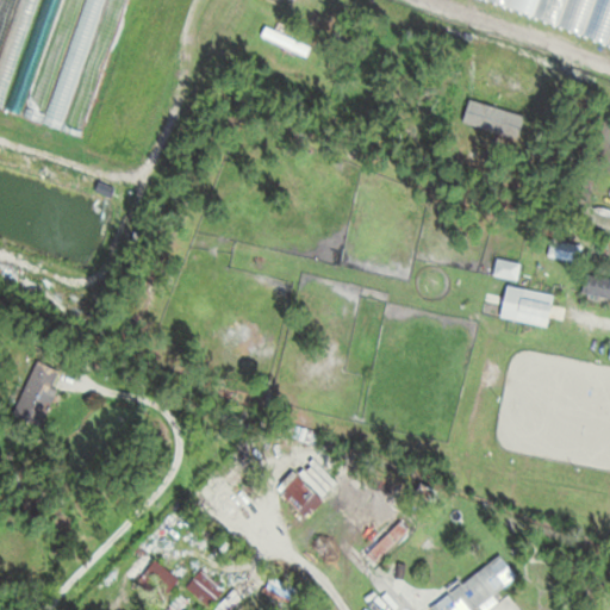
[(0,0),(0,107),(82,132),(120,10),(104,4),(105,0),(0,0)]
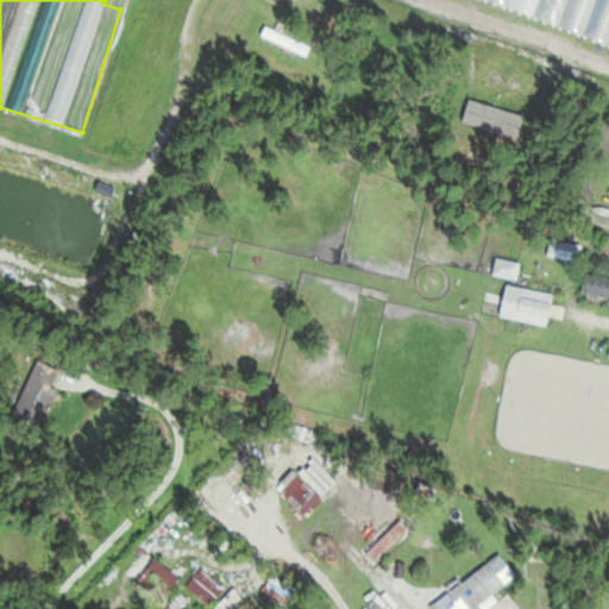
[(608,0),(504,0),(608,32),(608,0)]
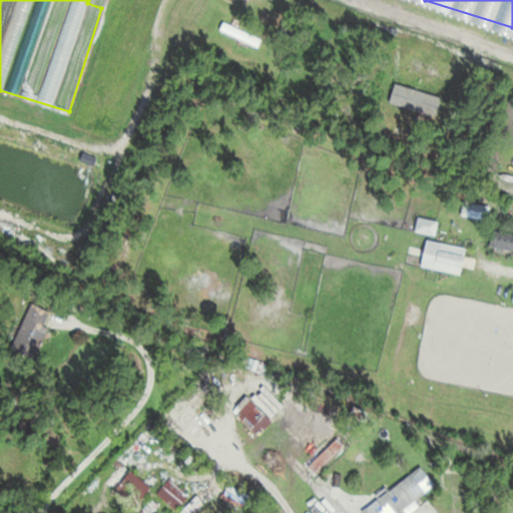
[(261,41),(224,21),(220,29),(257,49),(261,41)]
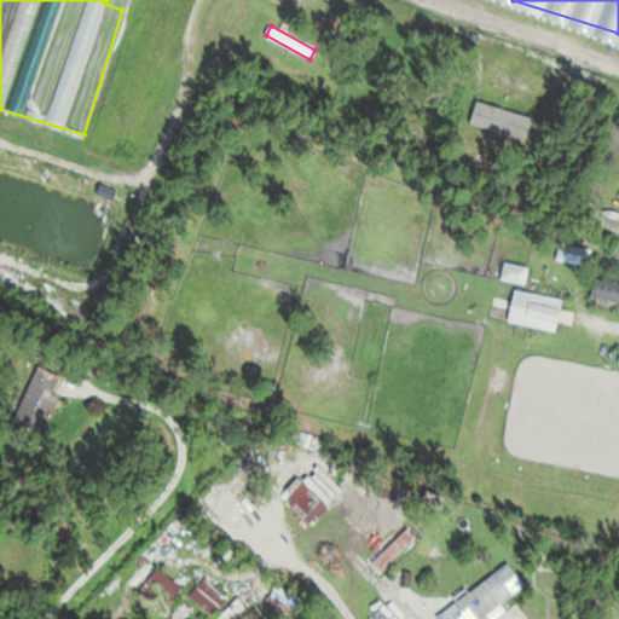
[(556,260),(588,267),(591,249),(560,243),(556,260)]
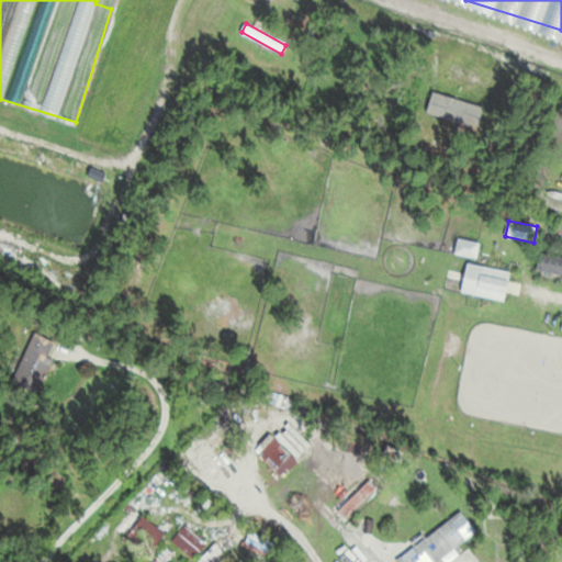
[(454,255),(478,258),(480,242),(458,238),(454,255)]
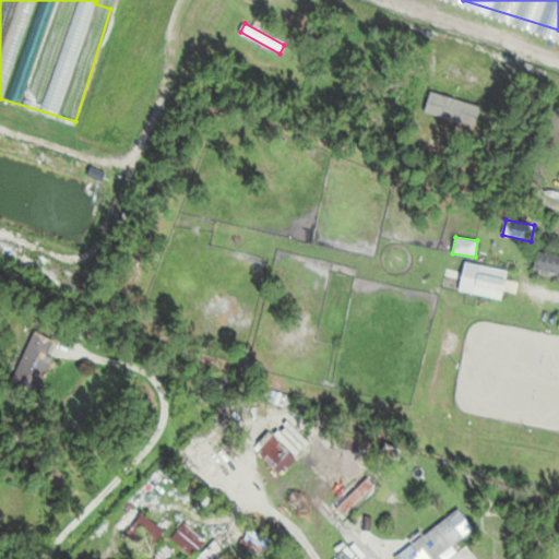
[(534,269),(558,273),(558,256),(537,252),(534,269)]
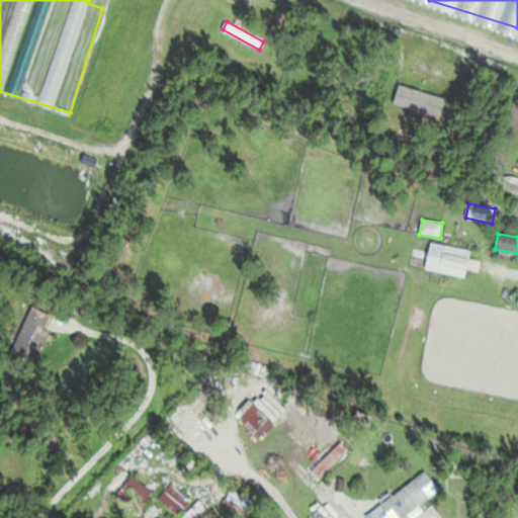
[(470,250),(430,243),(425,271),(465,278),(470,250)]
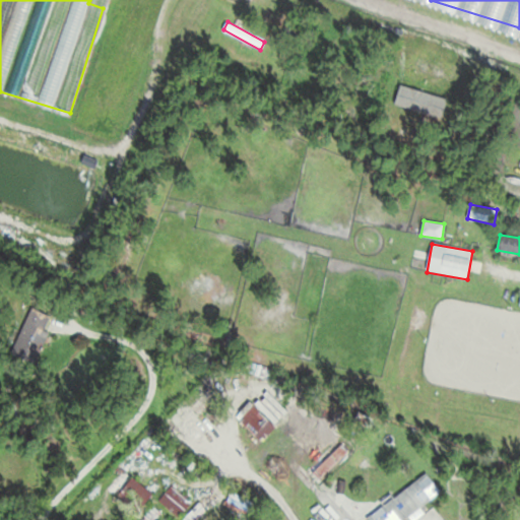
[(50,332),(44,329),(50,317),(31,308),(11,349),(36,362),(50,332)]
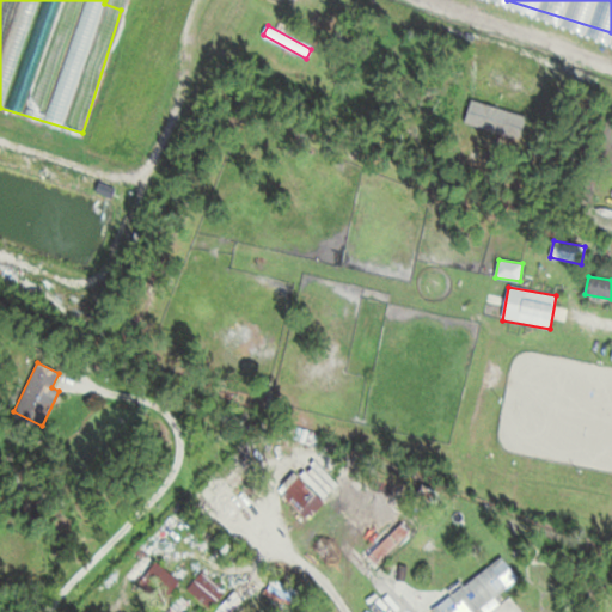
[(318,503),(314,499),(317,496),(299,477),(282,493),(305,516),(318,503)]
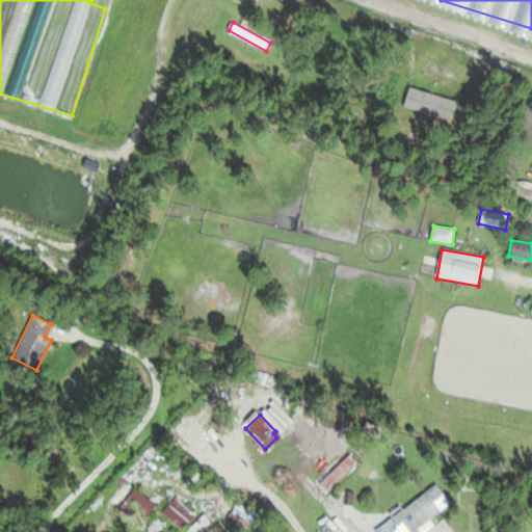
[(415,531),(453,506),(439,484),(372,531),(415,531)]
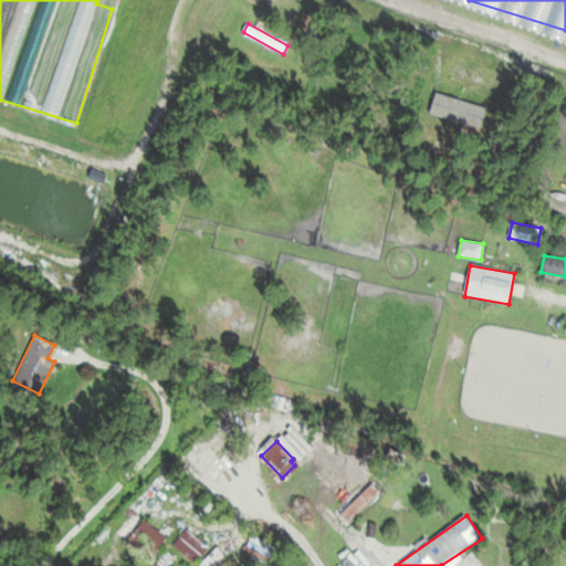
[(126,542),(148,559),(166,538),(145,520),(126,542)]
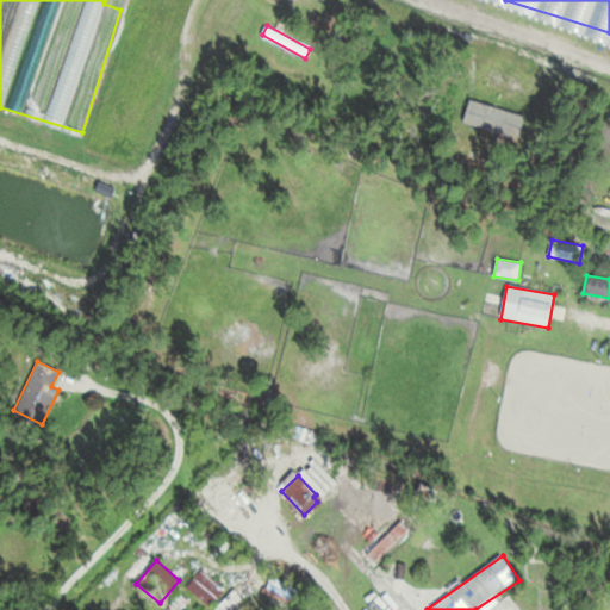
[(223,589),(201,571),(187,589),(207,607),(223,589)]
